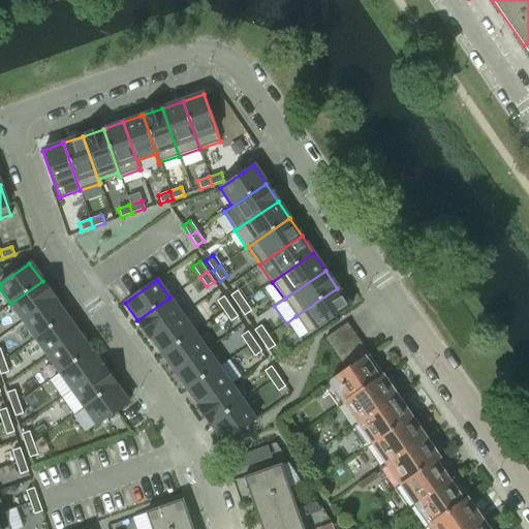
[(42,281),(10,304),(23,321),(54,299),(42,281)]
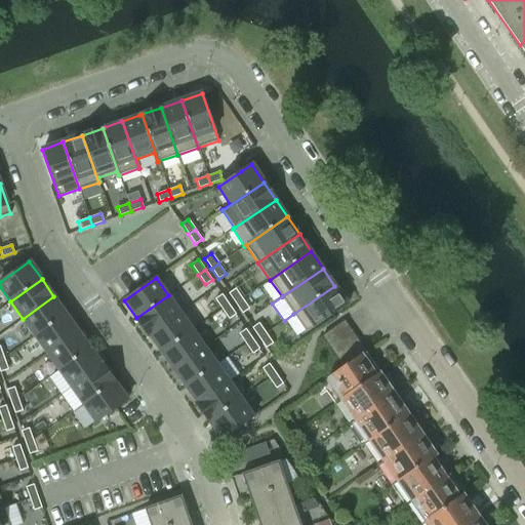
[(334,286),(293,314),(306,332),(347,304),(334,286)]
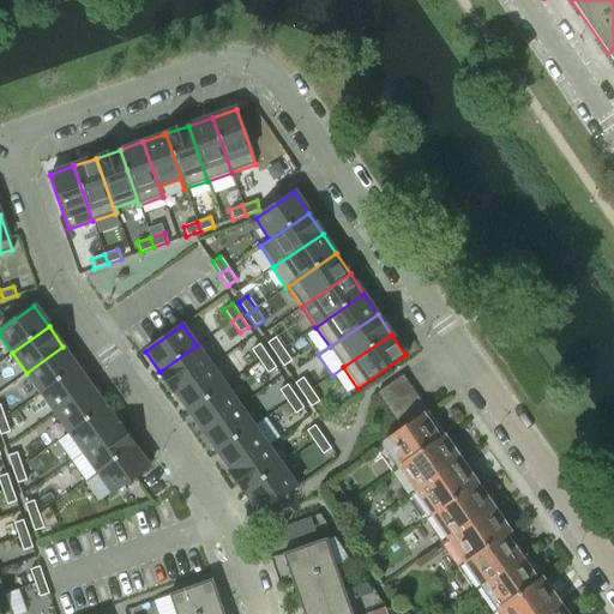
[(275,337),(266,343),(275,355),(283,349),(275,337)]
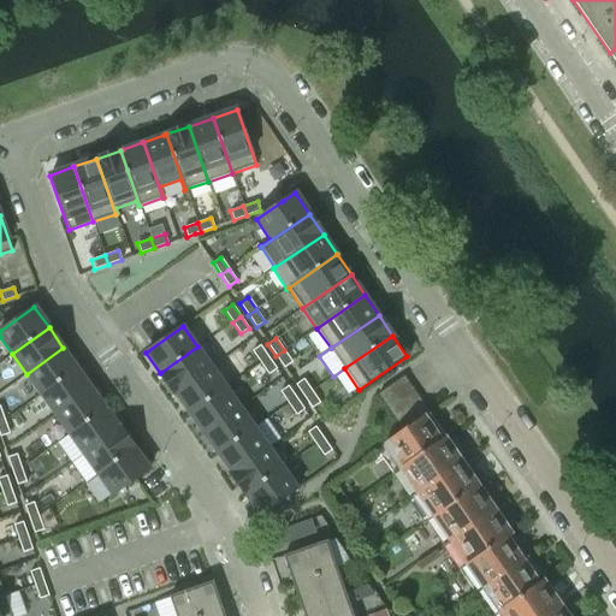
[(260,345),(252,350),(260,362),(268,357),(260,345)]
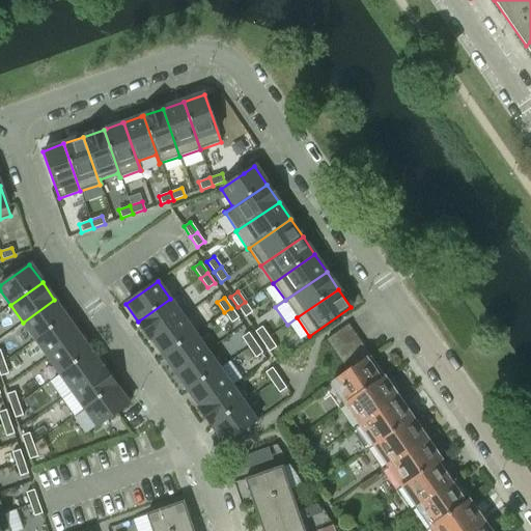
[(170,299),(138,322),(150,339),(183,316),(170,299)]
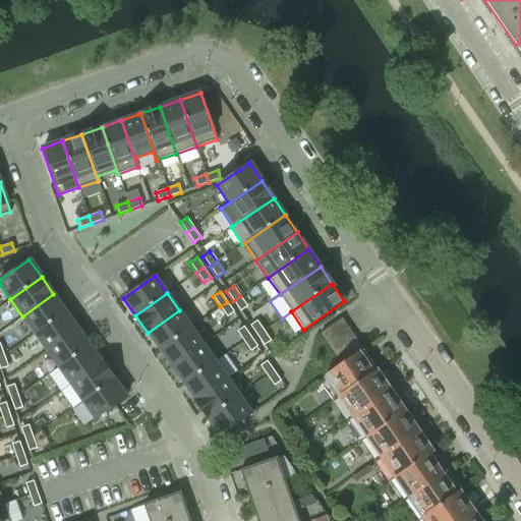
[(53,294),(22,316),(35,333),(65,311),(53,294)]
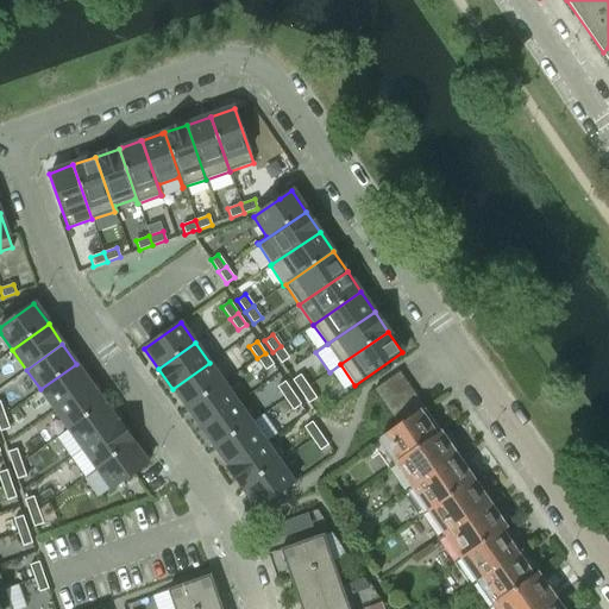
[(281,346),(272,352),(281,363),(289,358),(281,346)]
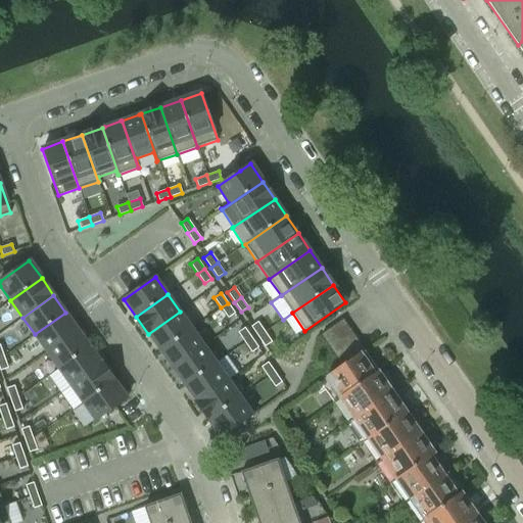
[(228,303),(221,307),(228,318),(235,313),(228,303)]
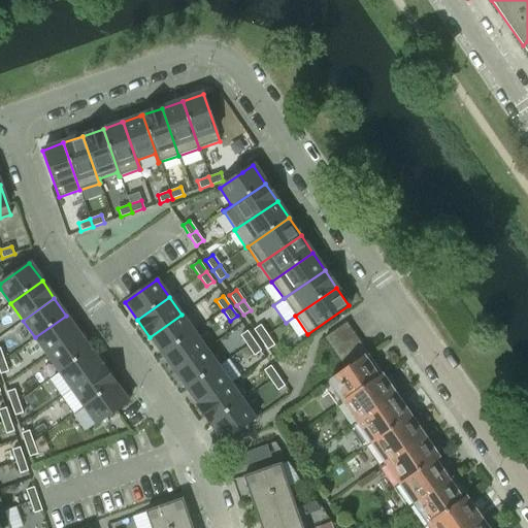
[(182,315),(150,337),(162,354),(194,332),(182,315)]
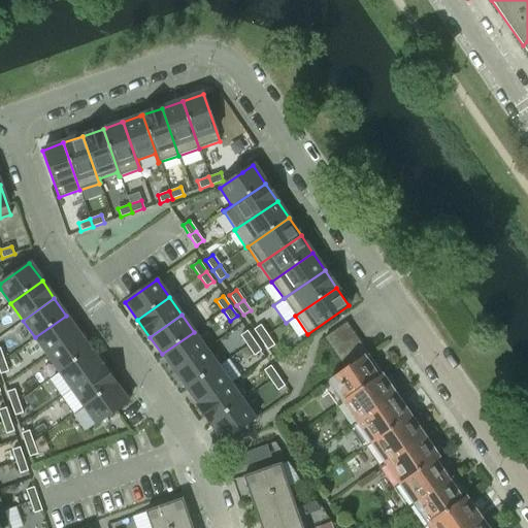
[(66,316),(35,337),(46,355),(78,332),(66,316)]
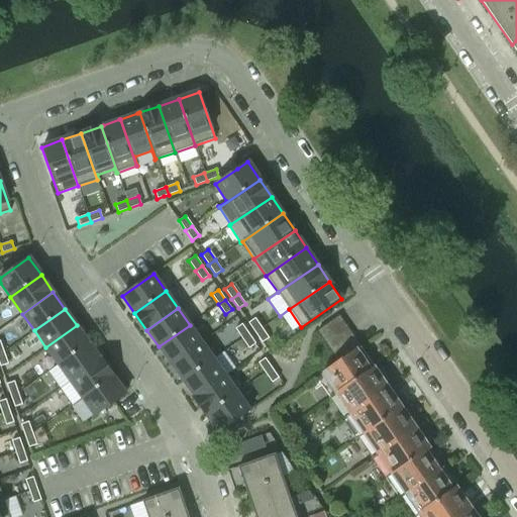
[(317,331),(323,339),(345,325),(338,316),(317,331)]
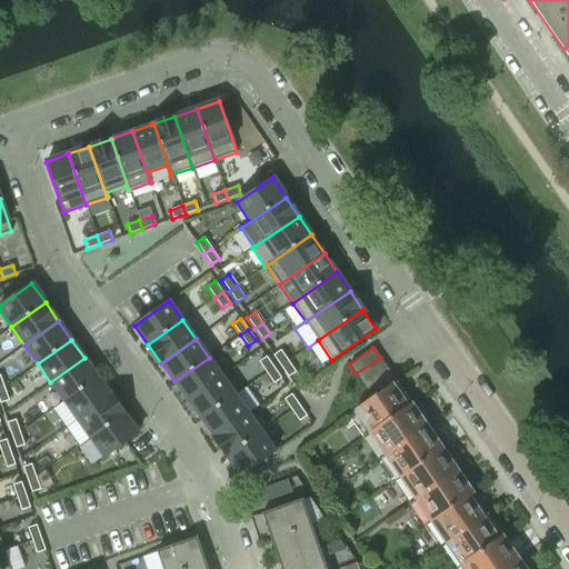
[(280,350),(272,355),(280,366),(288,361),(280,350)]
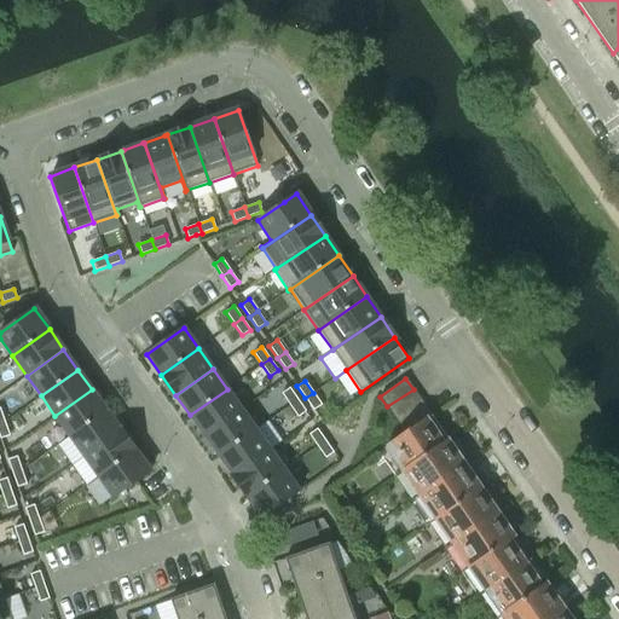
[(289,388),(281,393),(289,405),(298,399),(289,388)]
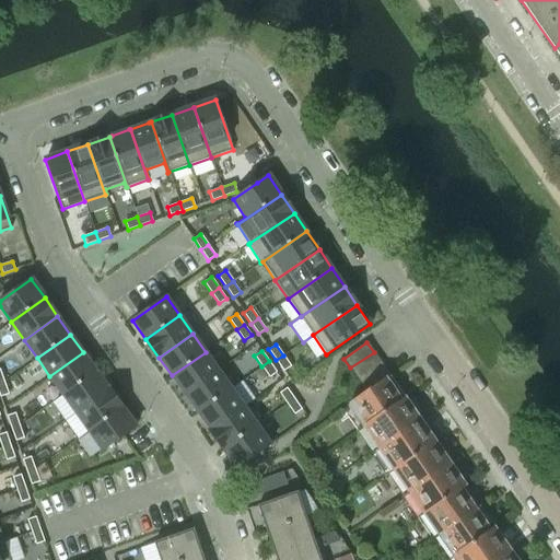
[(83,352),(49,376),(62,395),(96,371),(83,352)]
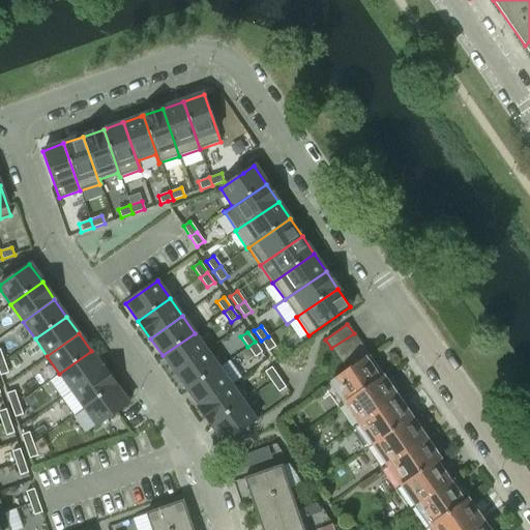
[(195,333),(163,355),(175,373),(206,350),(195,333)]
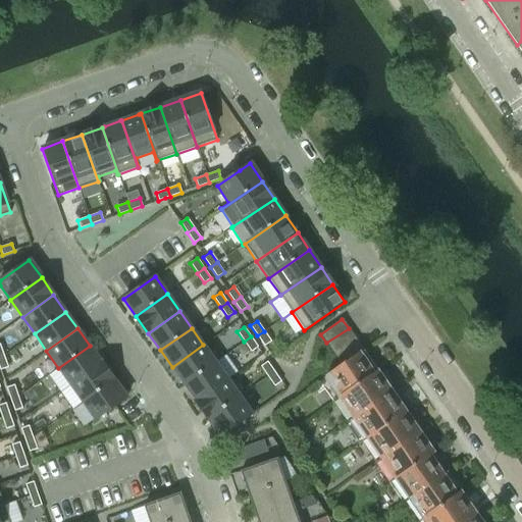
[(349,328),(326,343),(333,354),(356,338),(349,328)]
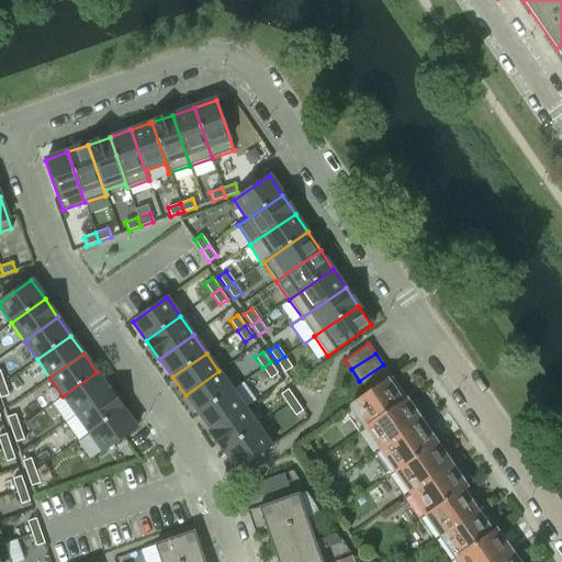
[(284,357),(277,361),(284,372),(292,367),(284,357)]
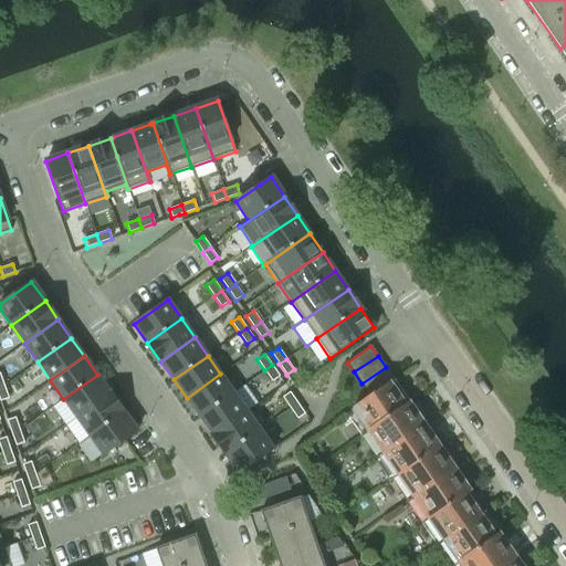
[(272,365),(264,370),(272,381),(280,376),(272,365)]
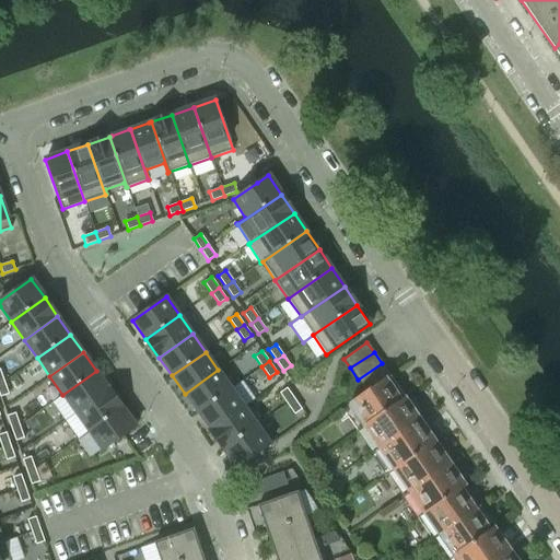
[(382,363),(358,380),(366,392),(391,375),(382,363)]
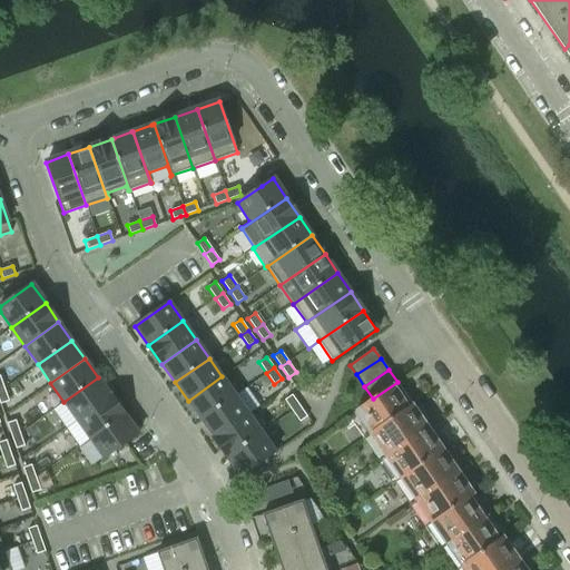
[(222,376),(188,401),(202,420),(235,395),(222,376)]
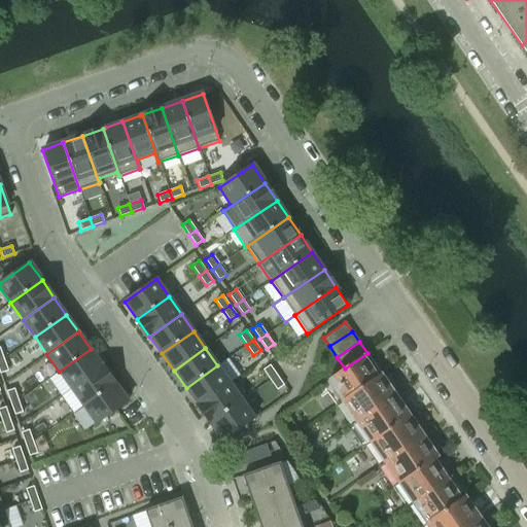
[(91,349),(59,372),(71,388),(103,366),(91,349)]
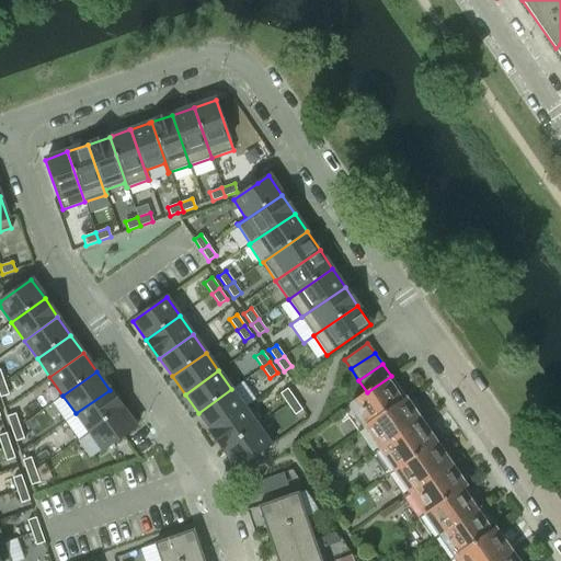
[(391,376),(367,392),(350,405),(364,426),(405,398),(391,376)]
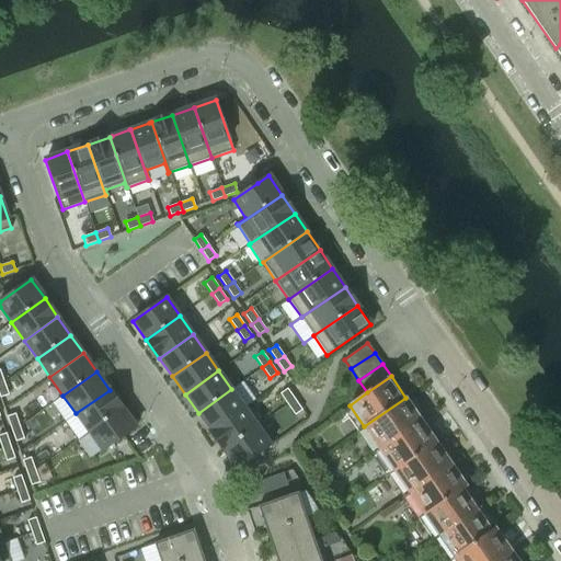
[(231,389),(198,413),(210,431),(244,408),(255,400),(242,381),(231,389)]
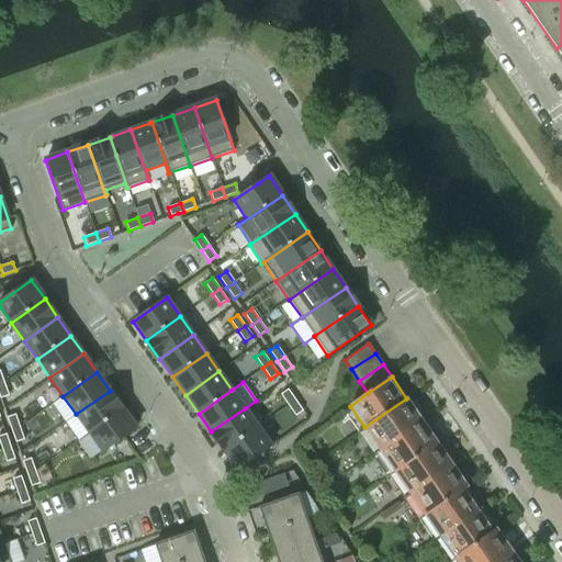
[(288,389),(280,394),(288,405),(295,400),(288,389)]
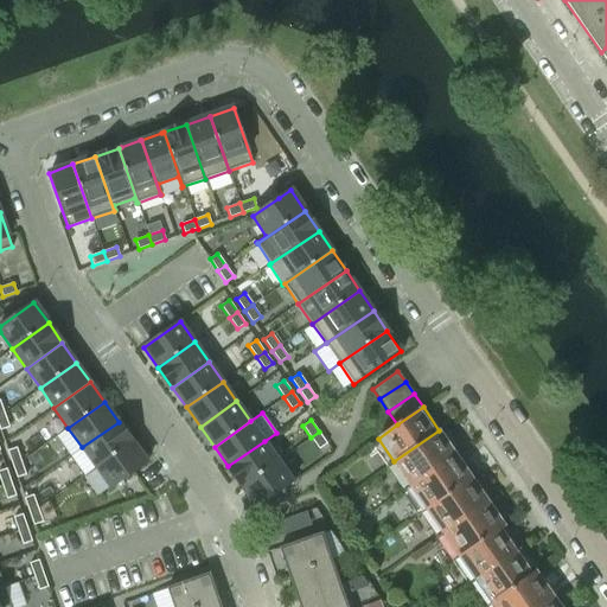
[(82,447),(72,454),(87,474),(96,467),(132,441),(119,422),(82,447)]
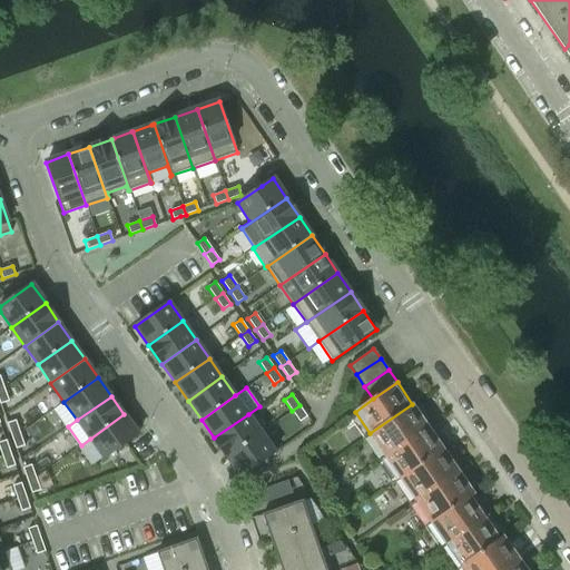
[(412,404),(370,433),(385,455),(428,426),(412,404)]
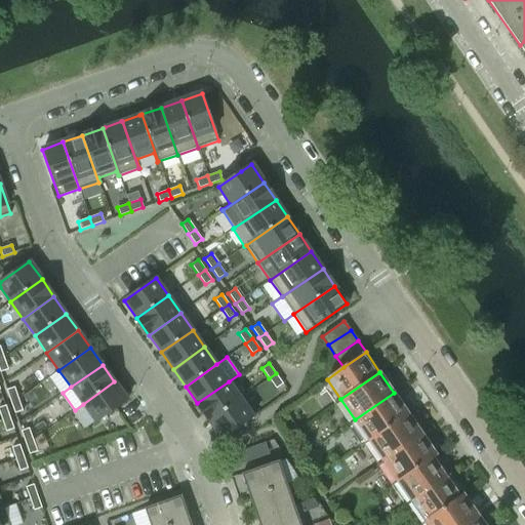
[(276,373),(269,378),(276,389),(283,384),(276,373)]
